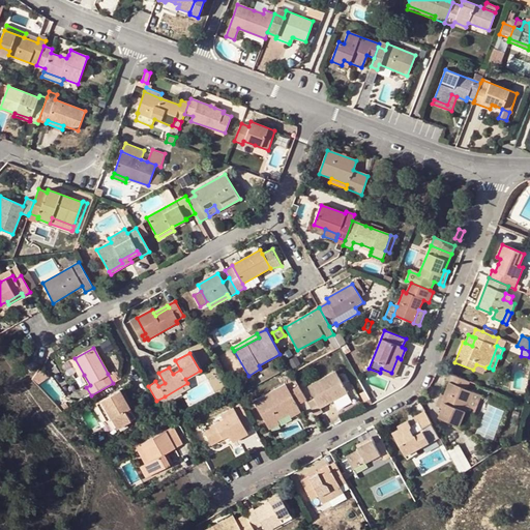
[(300,364),(296,357),(288,361),(292,369),(300,364)]
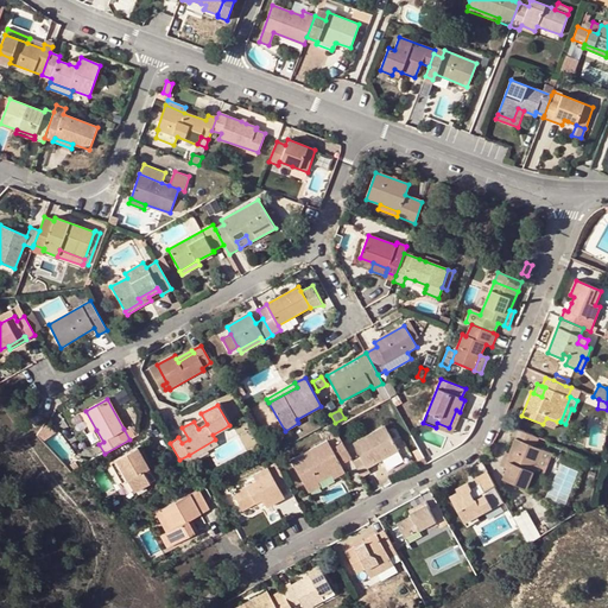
[(451,435),(460,412),(456,410),(449,428),(437,423),(436,428),(451,435)]
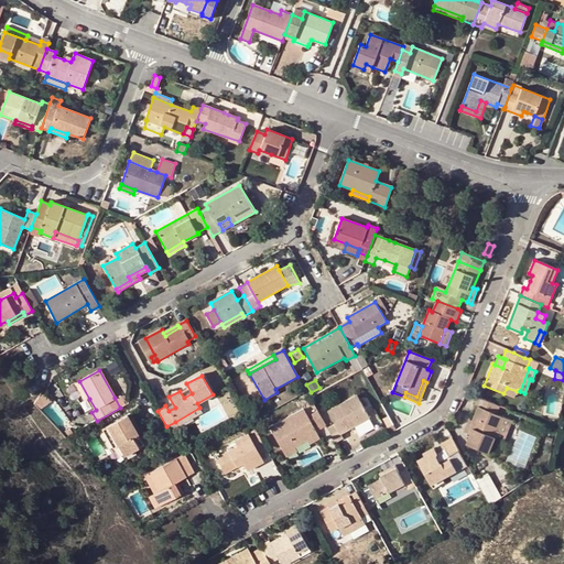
[(89,399),(79,381),(75,384),(85,401),(89,399)]
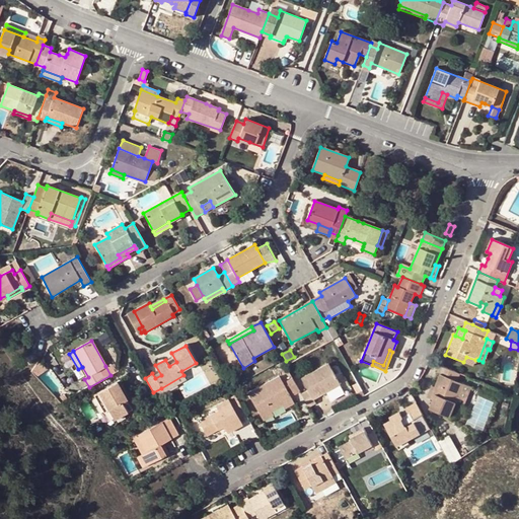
[(466,357),(463,362),(473,366),(475,360),(466,357)]
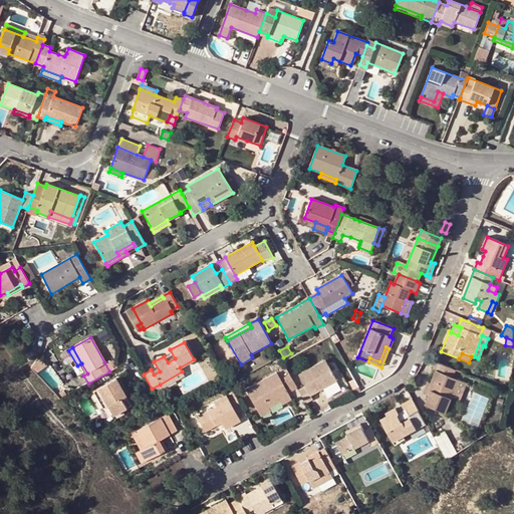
[(109,371),(115,368),(110,359),(104,362),(109,371)]
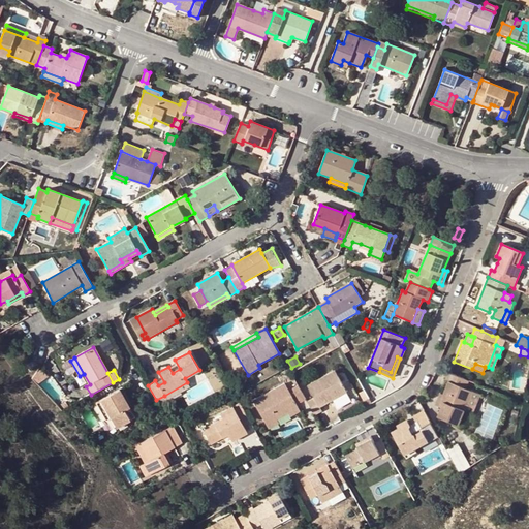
[(314,399),(307,402),(314,415),(322,411),(319,407),(329,402),(346,392),(335,371),(307,386),(314,399)]
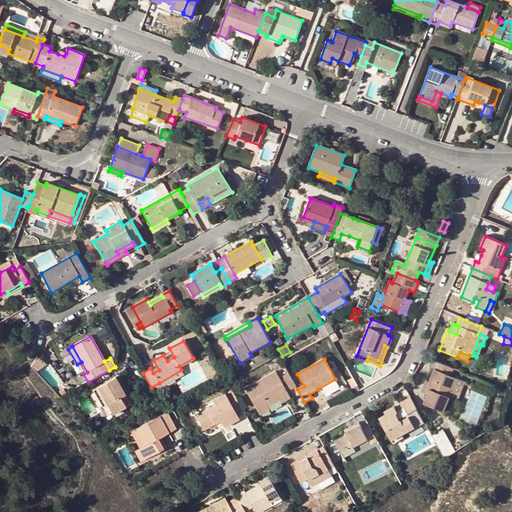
[(453,369),(434,362),(432,368),(434,369),(429,382),(427,387),(430,388),(427,394),(424,403),(444,411),(457,378),(450,376),(453,369)]
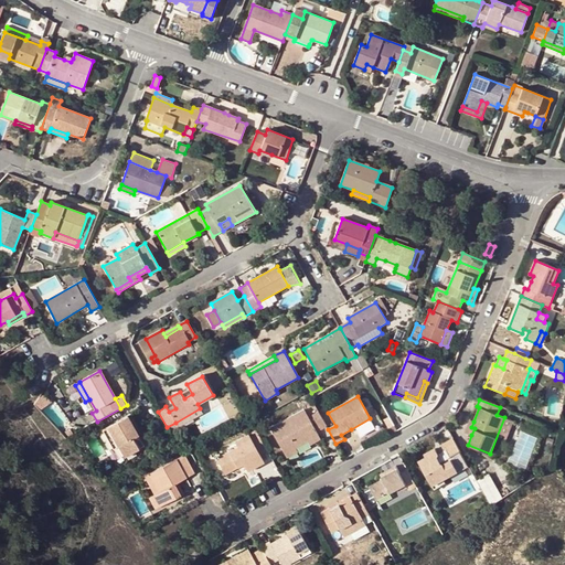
[(203,414),(200,408),(176,423),(178,427),(203,414)]
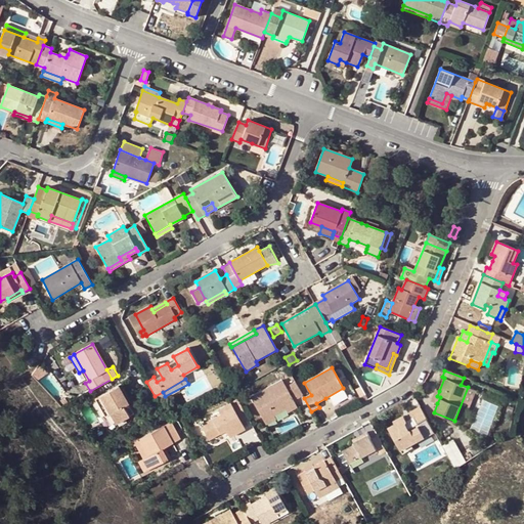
[(273,416),(285,408),(295,403),(281,381),(251,397),(266,425),(275,419),(273,416)]
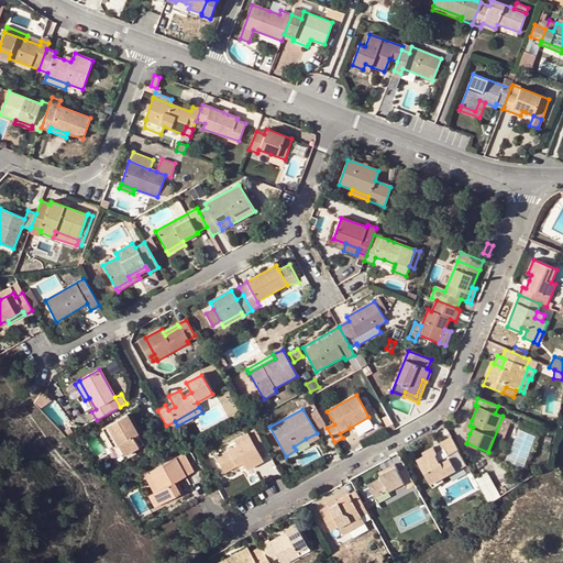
[(324,424),(317,410),(311,414),(319,427),(324,424)]
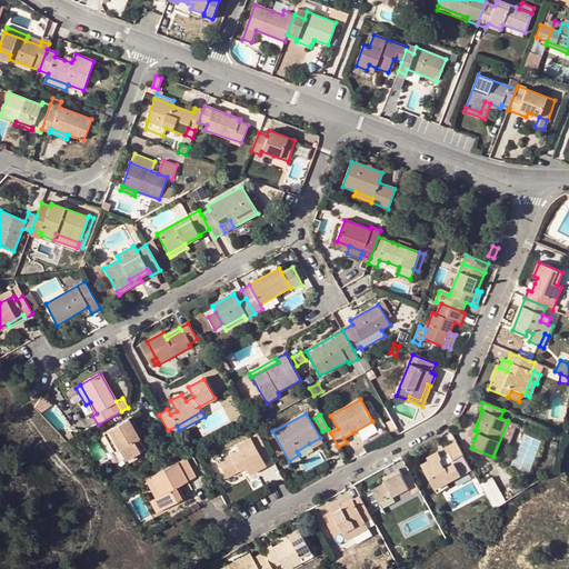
[(145,449),(128,419),(103,433),(115,453),(120,451),(126,460),(145,449)]
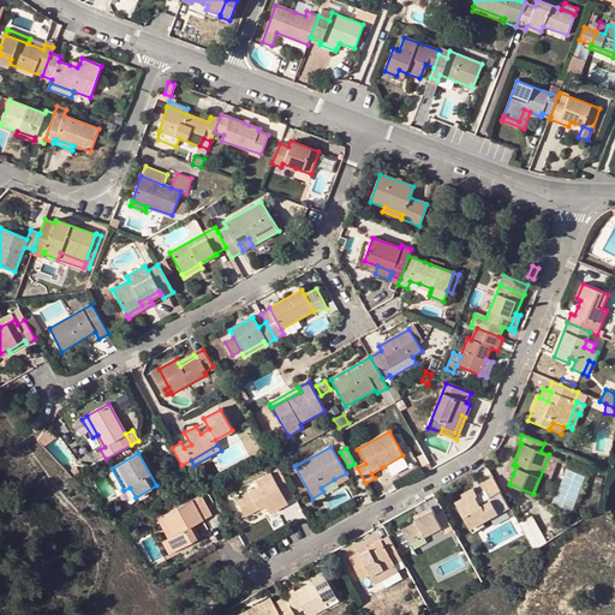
[(405,460),(402,455),(382,467),(384,471),(405,460)]
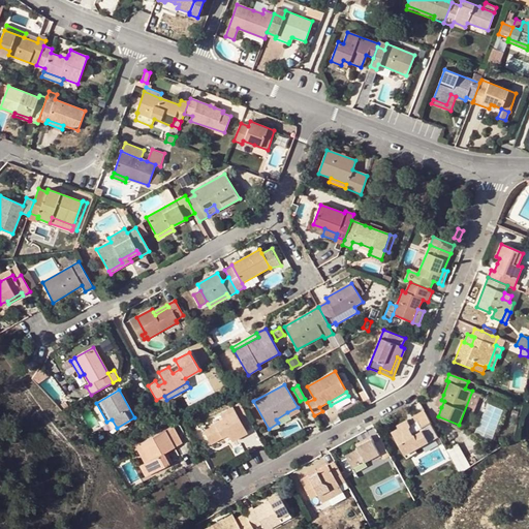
[(441,400),(443,395),(440,394),(436,405),(441,407),(444,401),(441,400)]
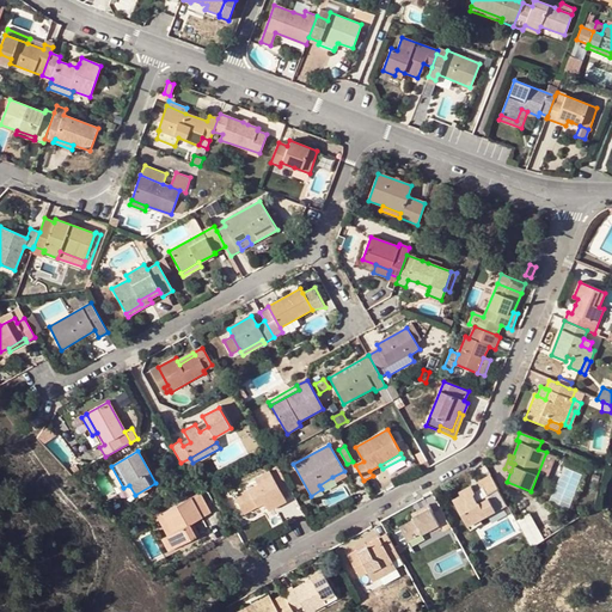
[(429,466),(426,460),(417,465),(421,471),(429,466)]
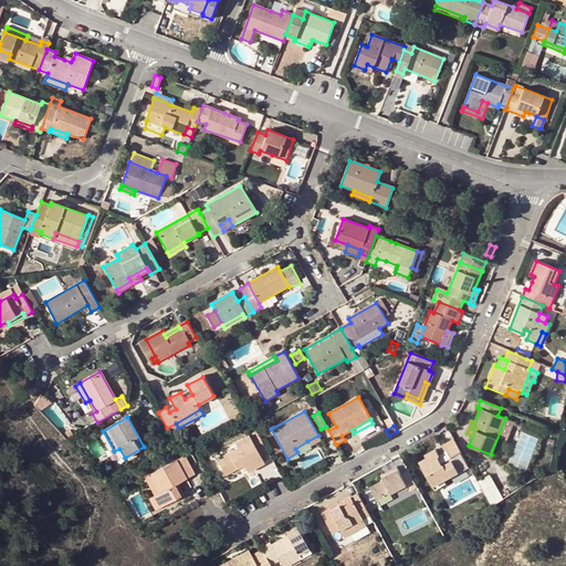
[(268,452),(257,431),(236,443),(238,448),(220,458),(220,456),(216,458),(226,475),(244,465),(249,472),(264,463),(260,456),(268,452)]
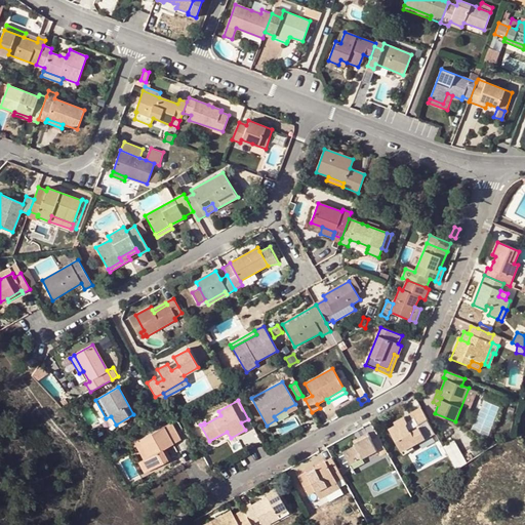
[(297,408),(295,404),(285,409),(287,413),(297,408)]
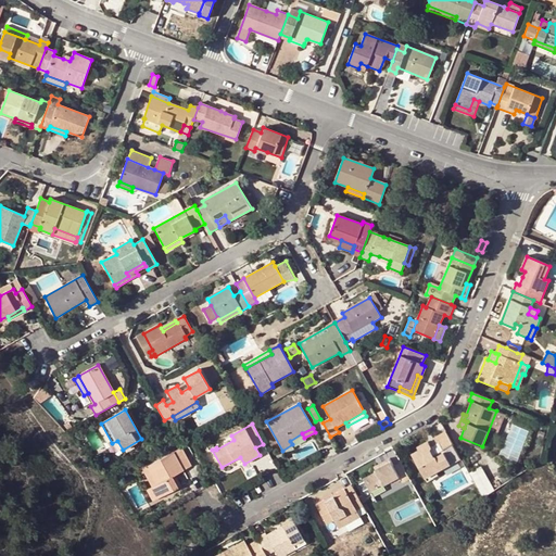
[(460,458),(445,432),(432,439),(434,442),(437,445),(432,447),(430,444),(428,441),(417,447),(419,451),(412,454),(428,482),(439,476),(437,471),(460,458)]
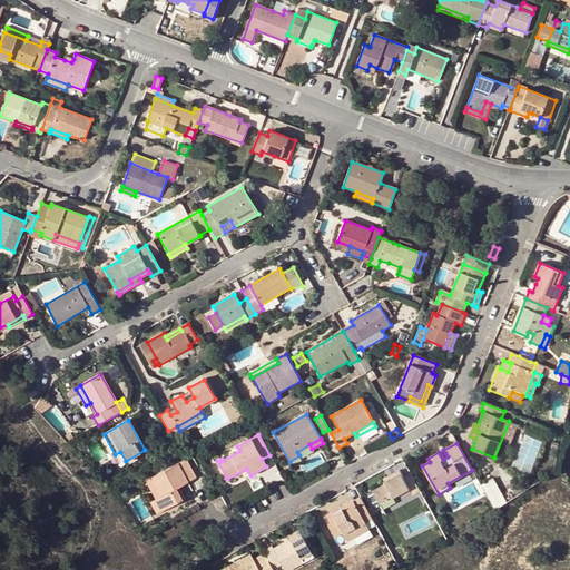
[(186,460),(150,480),(160,498),(155,500),(161,512),(185,499),(179,488),(196,478),(186,460)]
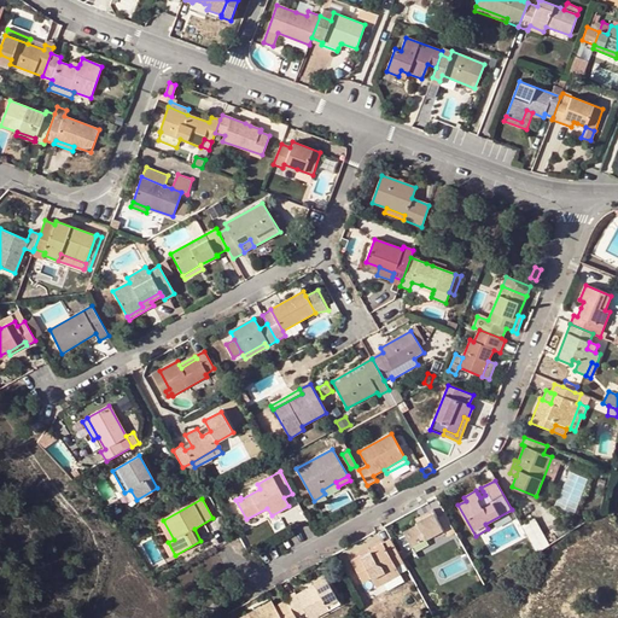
[(415,519),(418,522),(433,513),(432,509),(415,519)]
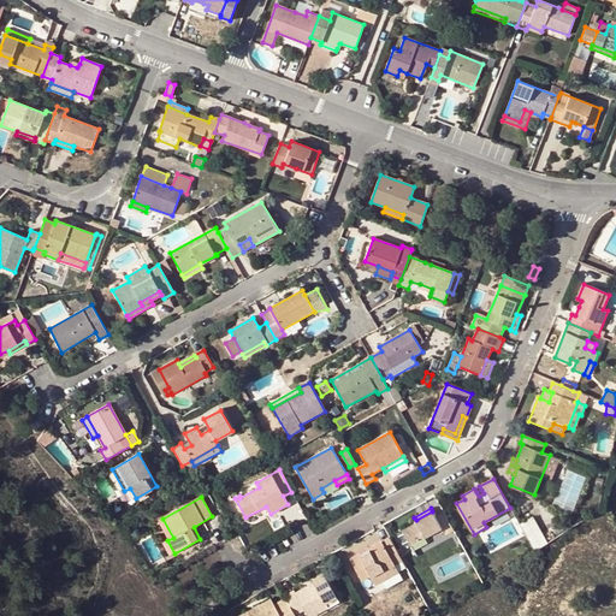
[(445,535),(454,531),(444,513),(436,517),(432,511),(416,520),(418,523),(403,532),(412,546),(426,538),(424,535),(433,529),(436,533),(443,528),(445,535)]
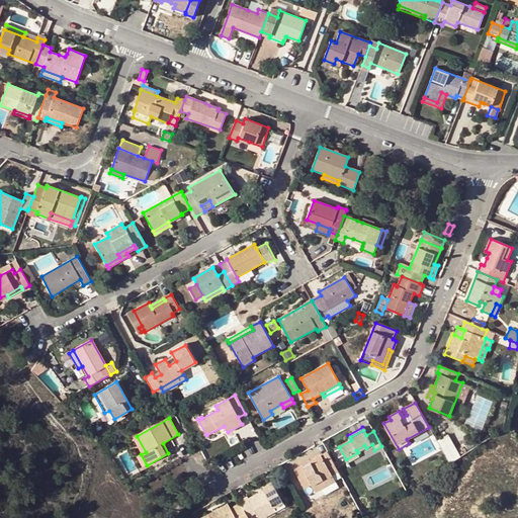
[(133,438),(141,454),(146,452),(137,436),(133,438)]
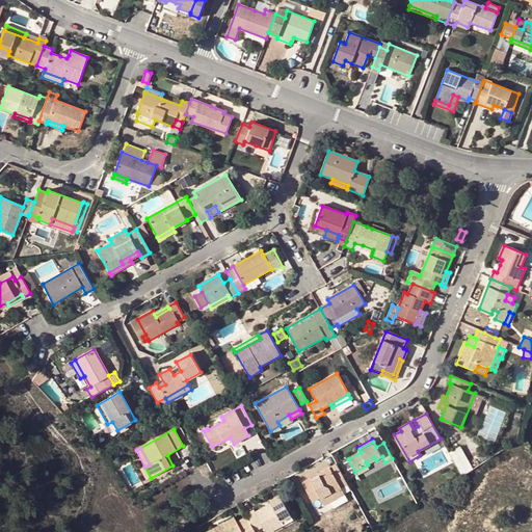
[(147,480),(151,478),(144,467),(140,469),(147,480)]
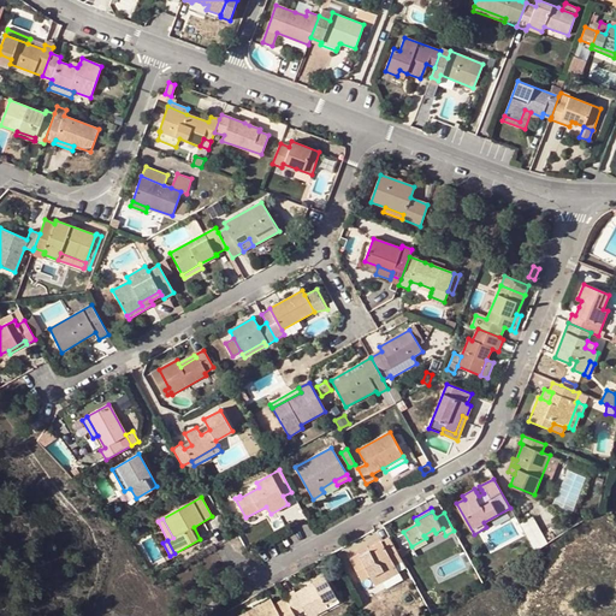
[(402,562),(390,542),(384,545),(381,543),(373,548),(375,551),(369,554),(368,550),(350,561),(362,581),(377,573),(379,576),(381,581),(398,572),(395,566),(402,562)]
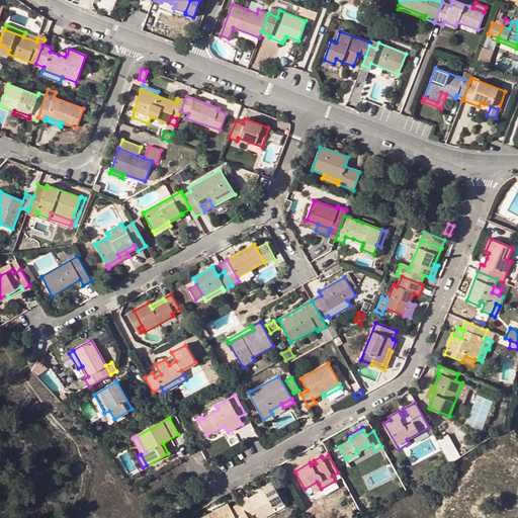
[(317,482),(305,489),(306,492),(319,485),(317,482)]
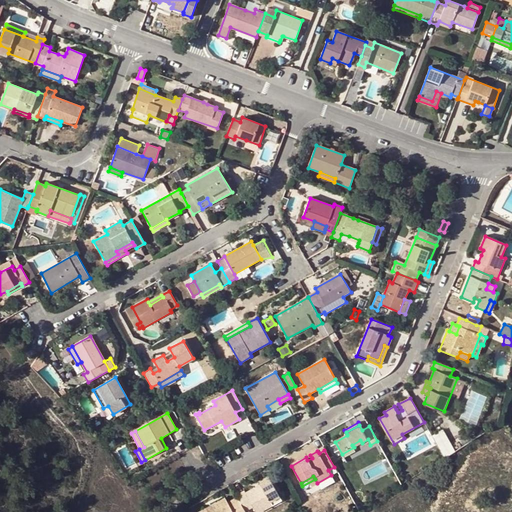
[(275,489),(268,478),(259,483),(260,485),(262,487),(255,491),(253,489),(245,493),(244,492),(236,497),(238,500),(275,489)]
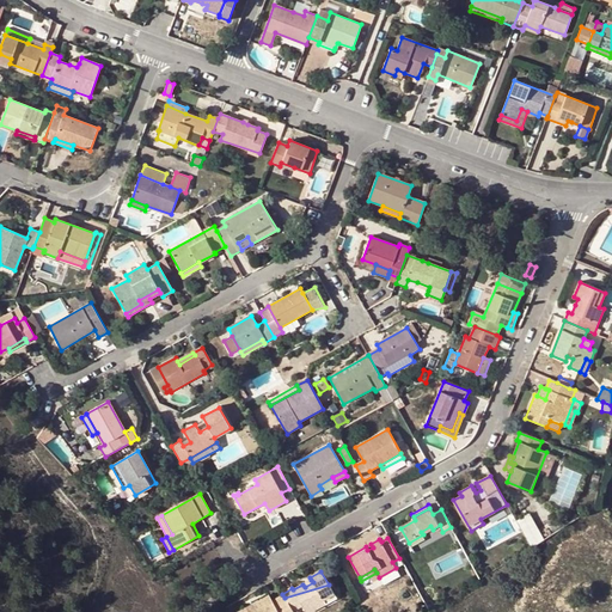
[(336,598),(329,585),(285,598),(292,611),(303,606),(305,611),(322,601),(324,605),(336,598)]
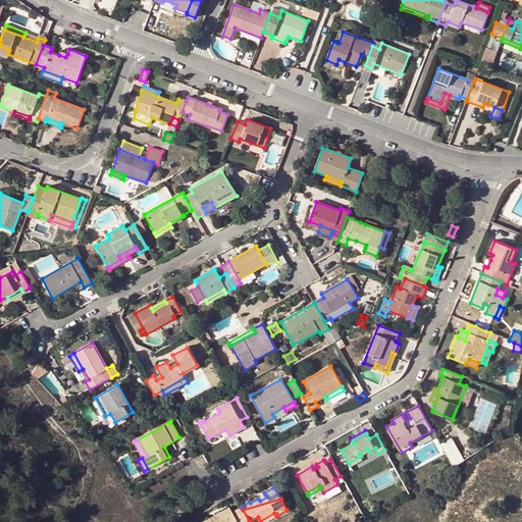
[(249,521),(243,510),(241,507),(231,512),(232,513),(222,519),(221,517),(211,521),(249,521)]
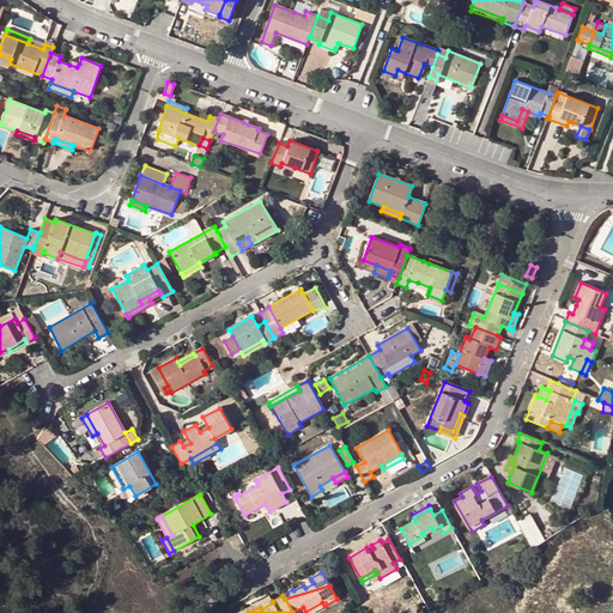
[(237,612),(248,612),(260,607),(261,610),(273,602),(272,601),(268,596),(237,612)]
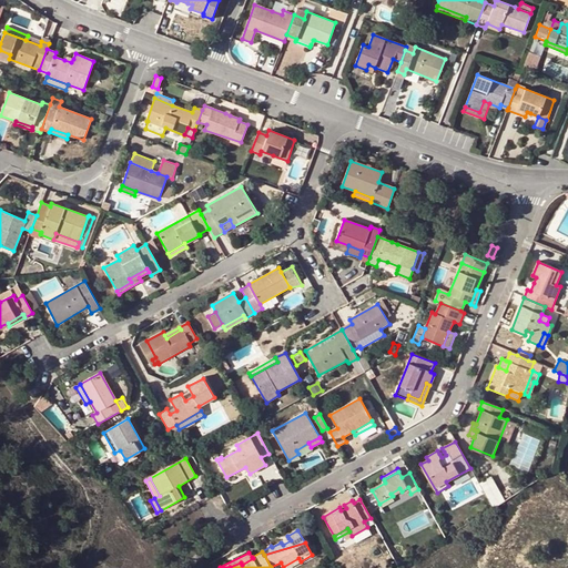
[(283,567),(288,567),(301,561),(298,558),(283,567)]
